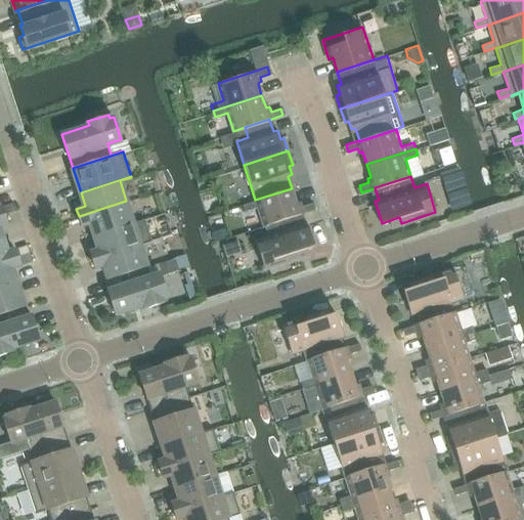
[(299,212),(300,213),(313,209),(311,202),(301,205),(300,200),(296,202),(292,188),(255,200),(243,204),(245,210),(257,206),(263,224),(275,221),(274,220),(299,212)]
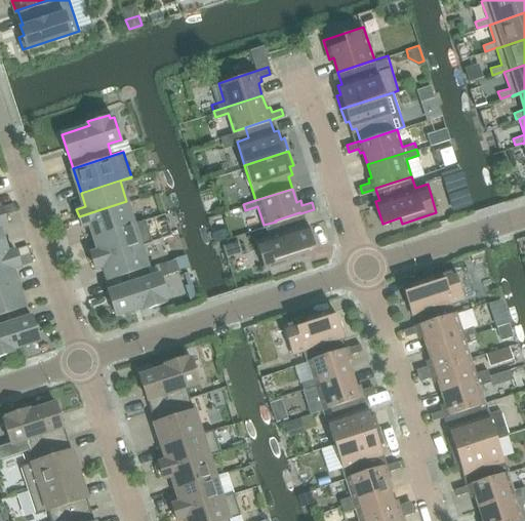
[(94,235),(145,218),(145,217),(133,222),(126,201),(79,216),(81,225),(90,222),(94,235)]
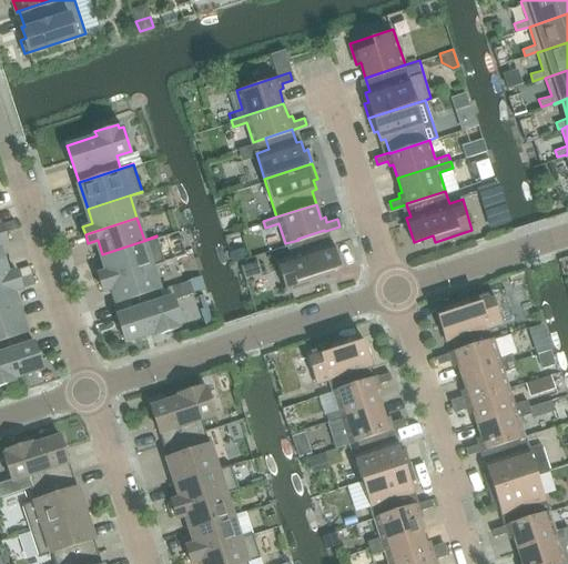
[(2,223),(4,231),(17,228),(14,219),(2,223)]
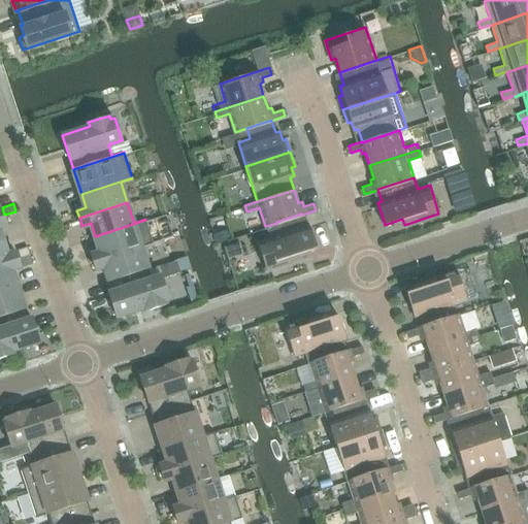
[(305,225),(302,215),(301,214),(276,222),(277,223),(281,233),(257,241),(267,270),(301,259),(299,253),(317,247),(309,224),(305,225)]
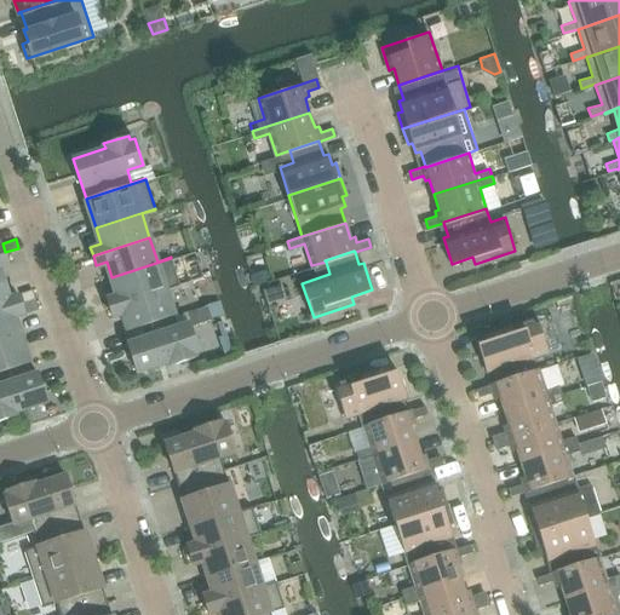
[(109,305),(179,283),(171,258),(112,277),(116,293),(107,297),(109,305)]
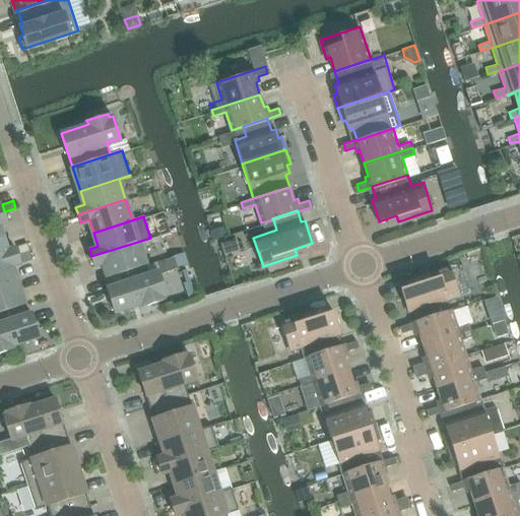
[(0,259),(18,254),(15,246),(7,249),(3,236),(0,236),(0,259)]
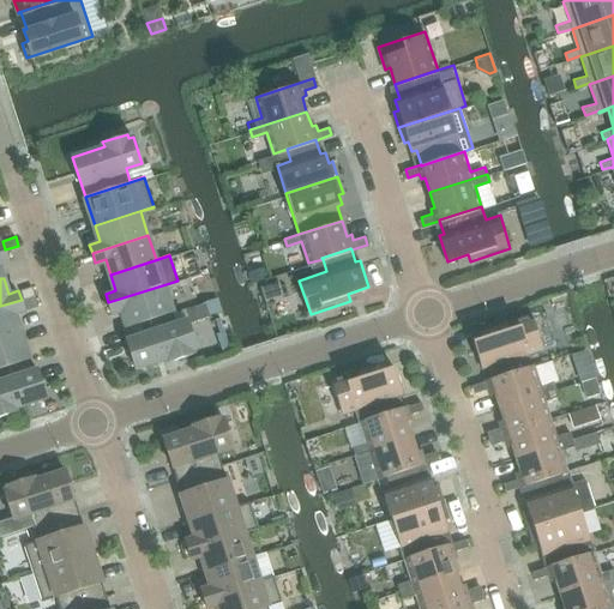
[(126,324),(172,309),(164,285),(178,281),(108,302),(112,312),(121,308),(126,324)]
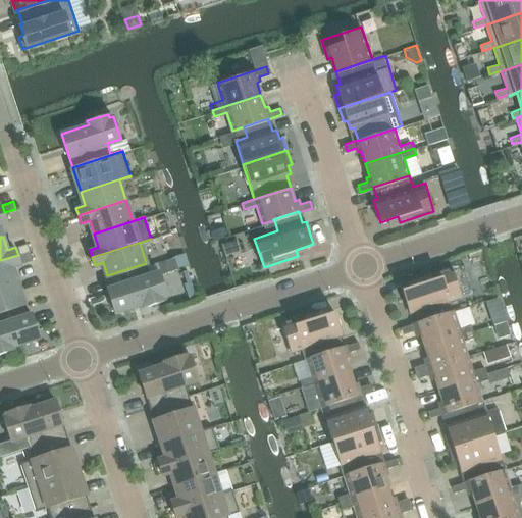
[(28,242),(17,245),(19,253),(30,250),(28,242)]
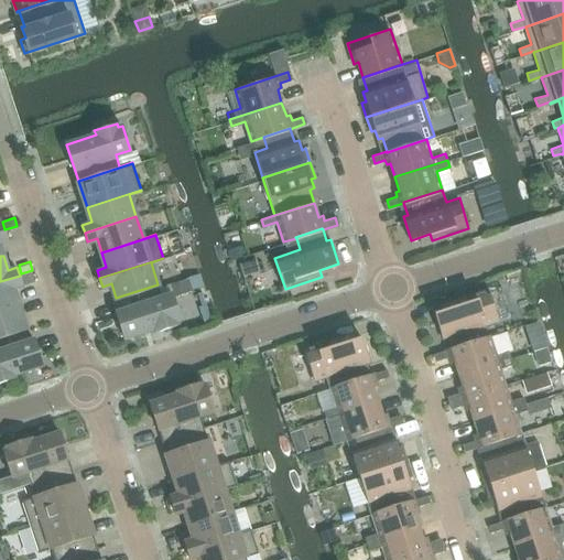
[(34,279),(32,271),(21,275),(24,283),(34,279)]
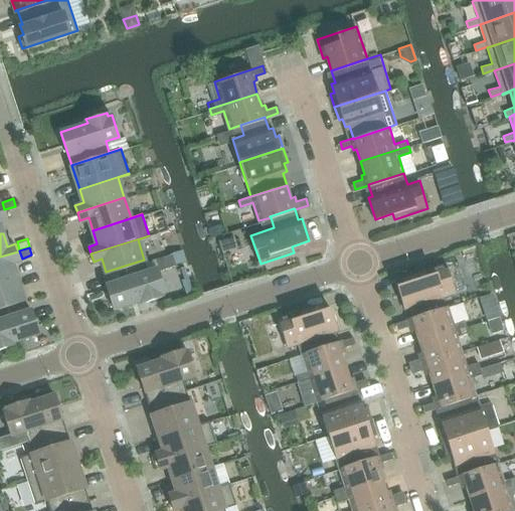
[(0,279),(16,275),(12,262),(20,259),(18,251),(0,257),(0,279)]
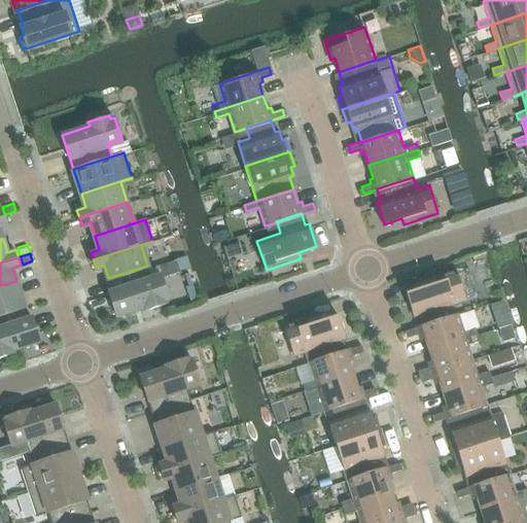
[(147,266),(108,278),(112,290),(108,291),(115,314),(143,306),(144,309),(166,302),(164,299),(169,297),(161,274),(151,277),(147,266)]
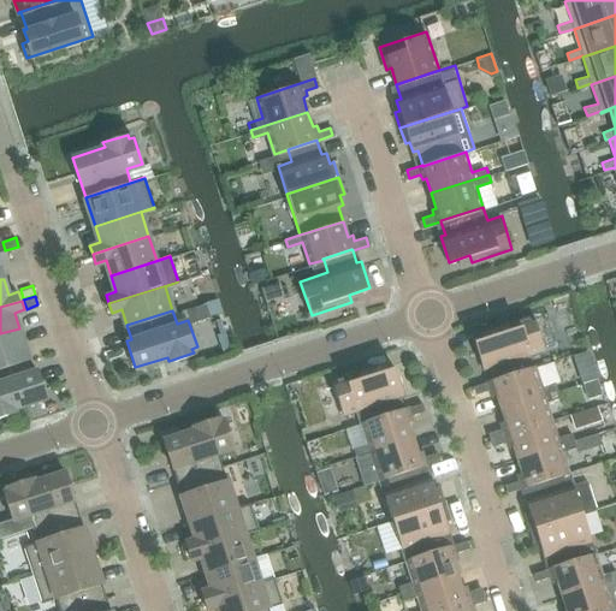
[(521,371),(521,369),(516,357),(544,348),(533,314),(492,327),(495,334),(474,340),(483,367),(487,366),(492,379),(492,380),(521,371)]
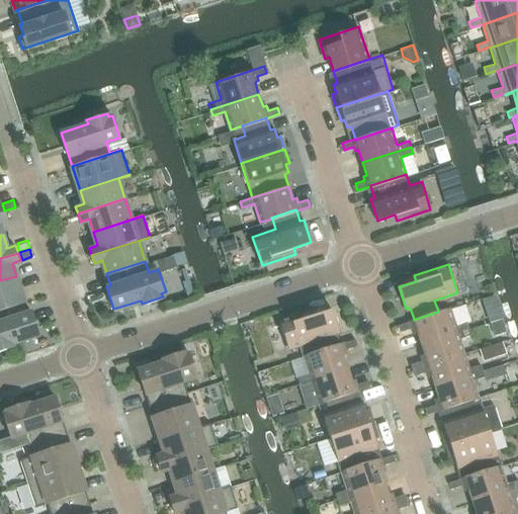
[(0,308),(24,301),(16,276),(0,280),(0,308)]
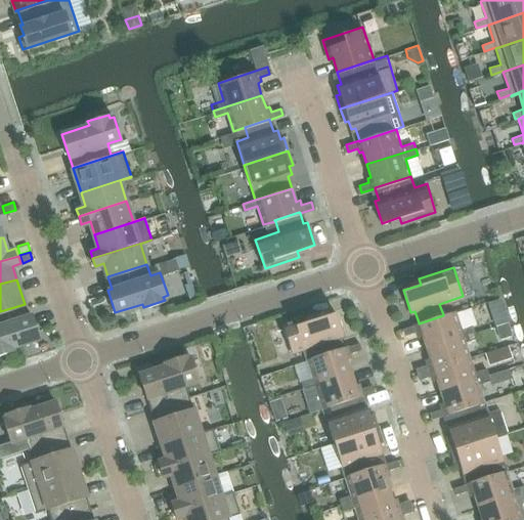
[(25,304),(0,311),(0,353),(13,349),(12,346),(40,337),(32,314),(28,315),(25,304)]
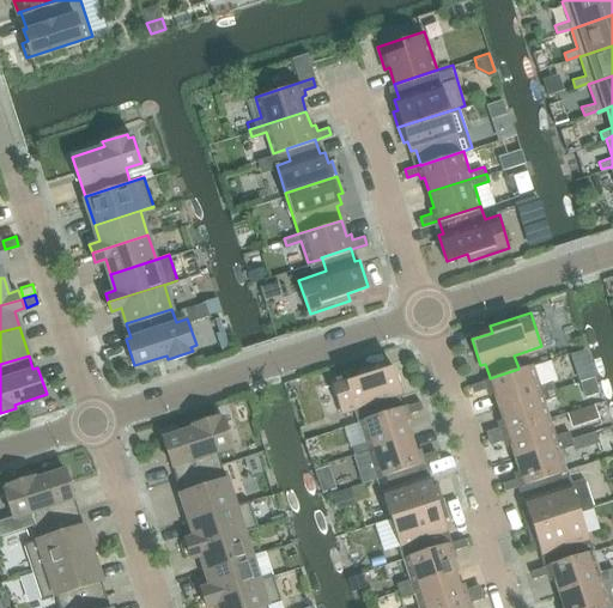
[(498,406),(554,387),(553,380),(539,384),(532,363),(519,368),(519,369),(490,378),(490,377),(474,382),(477,389),(487,385),(490,391),(493,390),(498,406)]
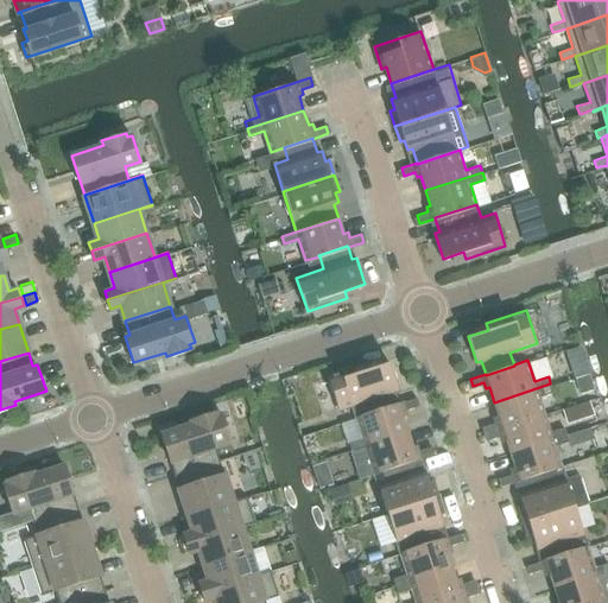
[(356,416),(398,401),(394,389),(398,388),(390,362),(371,368),(367,361),(328,374),(339,407),(352,404),(356,416)]
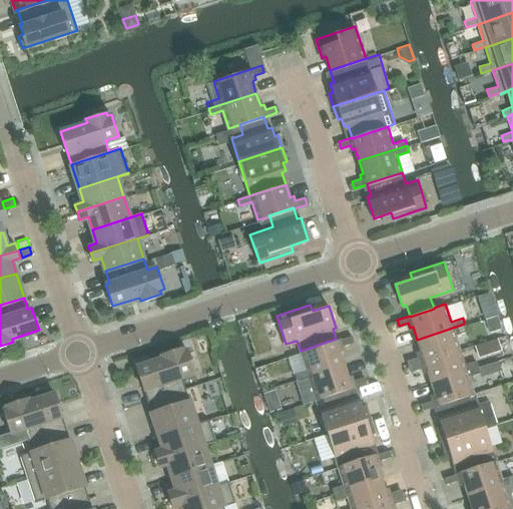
[(411,364),(460,349),(455,334),(466,330),(464,324),(417,340),(421,350),(417,351),(418,356),(409,359),(411,364)]
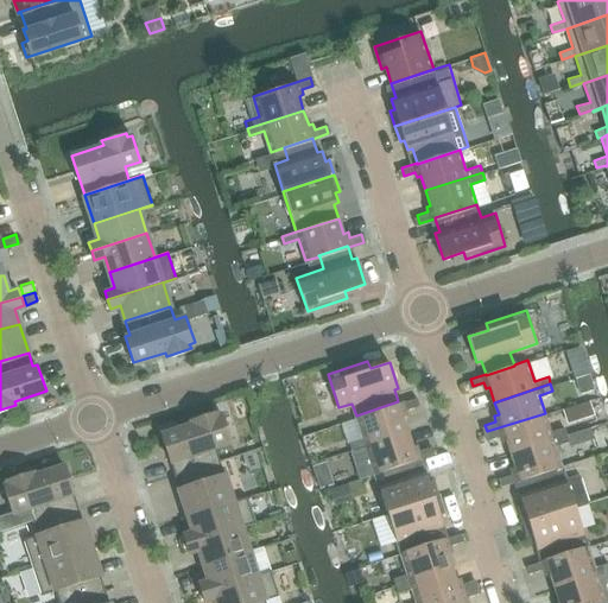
[(352,449),(407,430),(403,416),(406,414),(404,407),(418,402),(416,395),(398,401),(356,416),(362,437),(349,442),(352,449)]
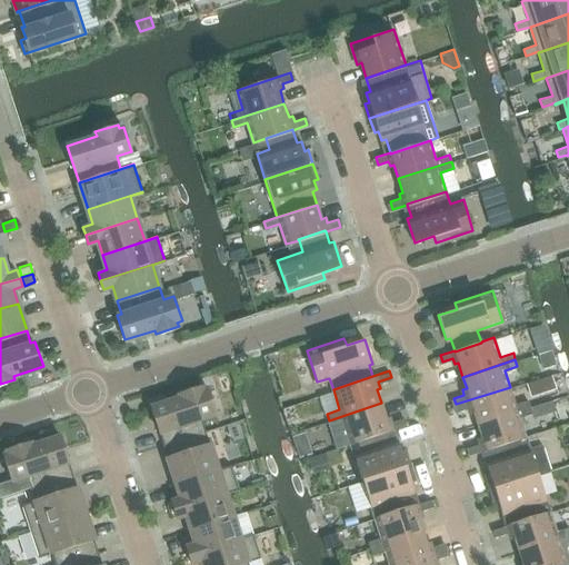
[(553,373),(542,376),(547,388),(558,385),(553,373)]
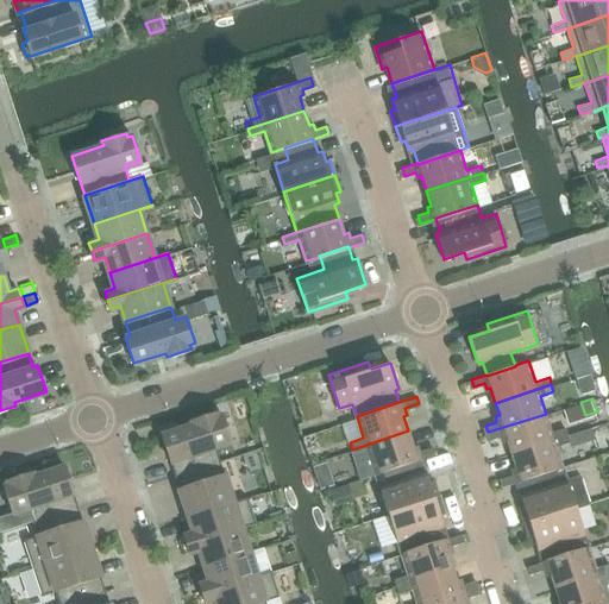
[(175,473),(220,459),(215,446),(231,440),(223,414),(218,415),(217,411),(192,419),(194,423),(162,434),(175,473)]
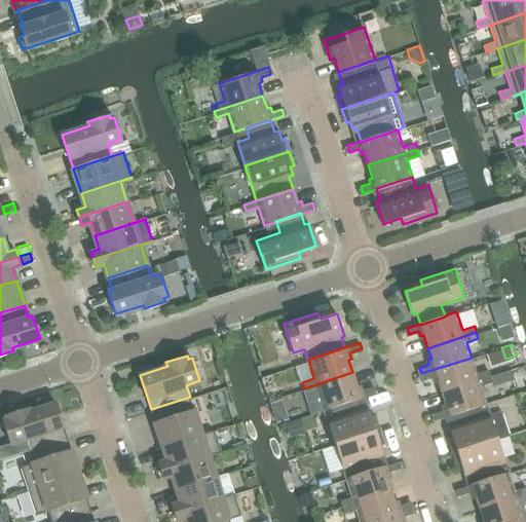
[(442,390),(490,374),(488,368),(476,372),(472,358),(421,373),(423,379),(433,376),(435,380),(438,379),(442,390)]
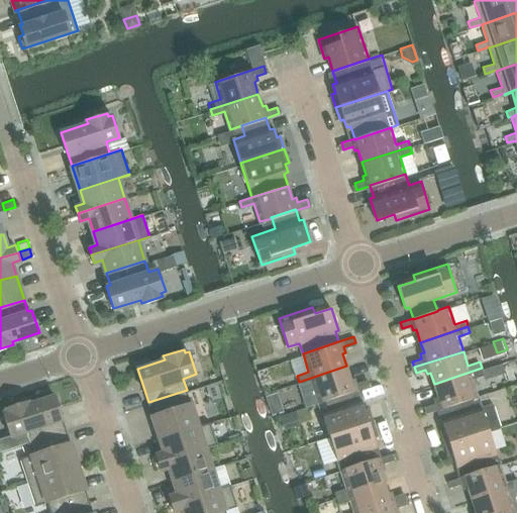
[(219,366),(207,370),(210,379),(222,375),(219,366)]
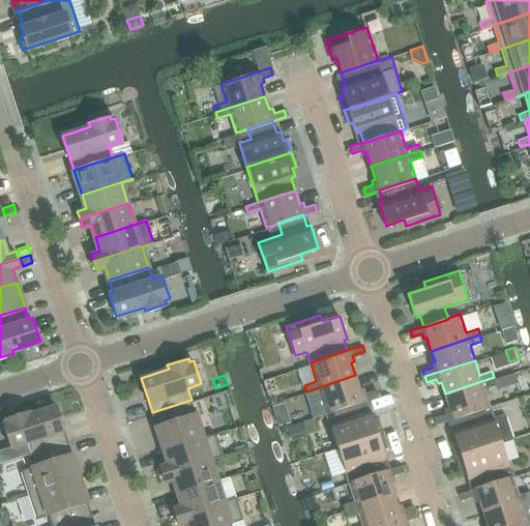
[(326,411),(362,400),(362,399),(378,393),(376,387),(364,391),(362,387),(359,388),(355,375),(306,391),(307,398),(321,393),(326,411)]
